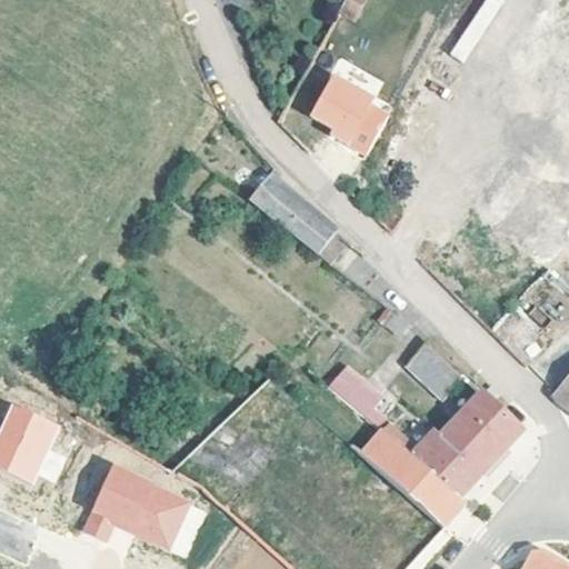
[(346,0),(339,12),(357,22),(368,0),(346,0)]
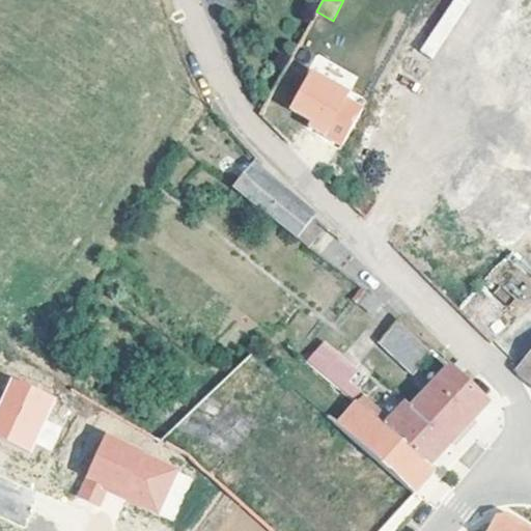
[(450,0),(421,52),(435,59),(468,0),(467,0),(450,0)]
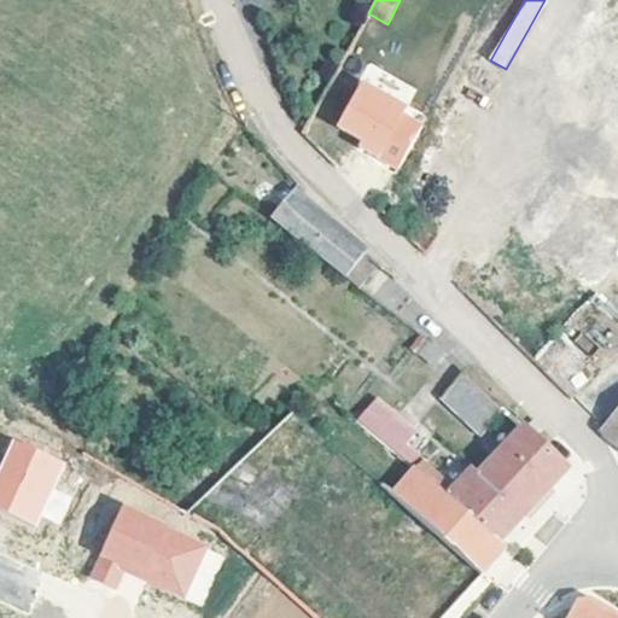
[(617,17),(567,81),(595,104),(617,75),(617,17)]
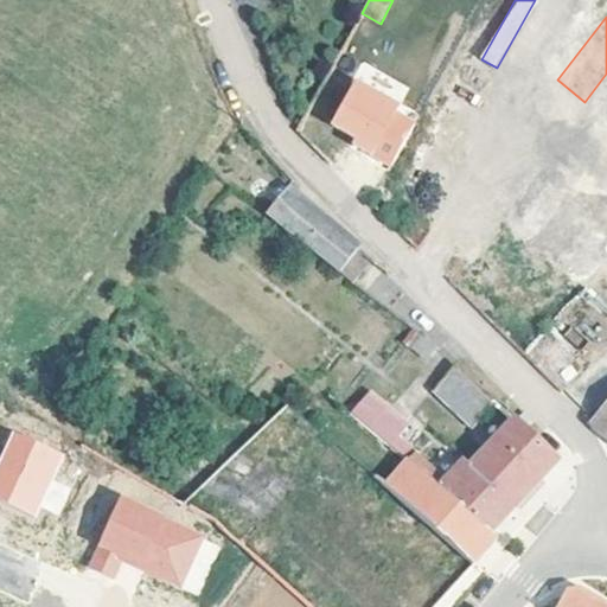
[(606,74),(585,102),(567,123),(606,155),(606,74)]
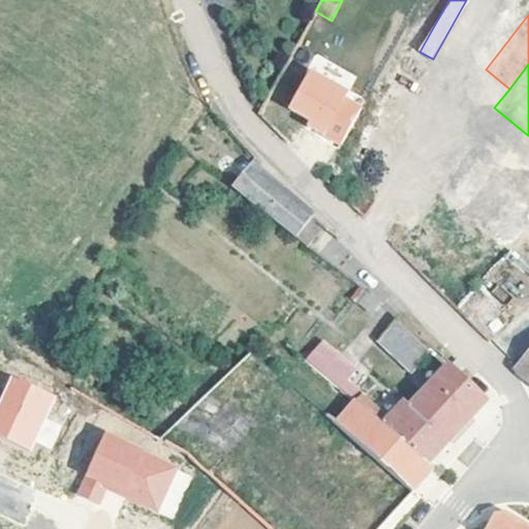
[(343,143),(366,97),(306,68),(284,115),(343,143)]
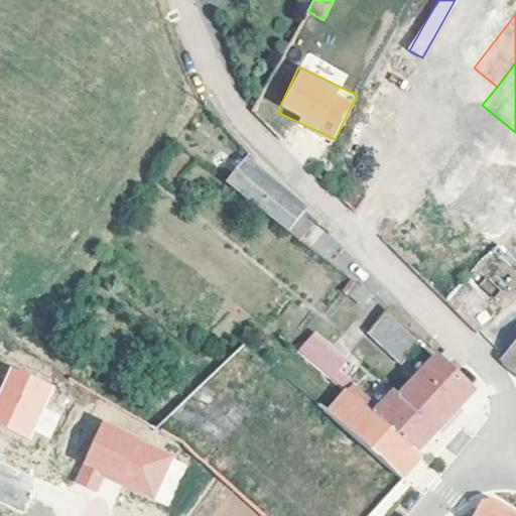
[(312,220),(246,161),(228,184),(274,221),(276,219),(299,238),(312,220)]
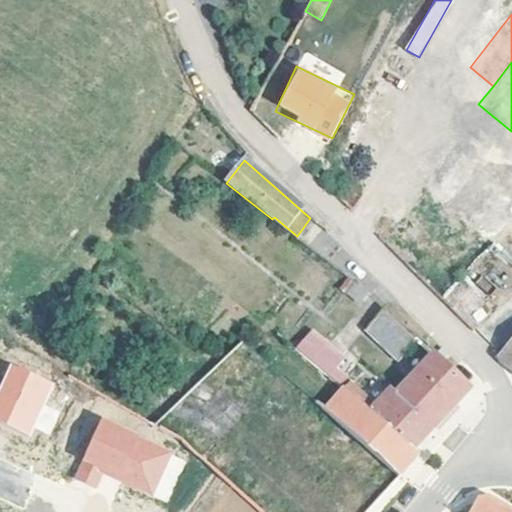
[(489,246),(511,221),(511,216),(455,165),(429,192),(489,246)]
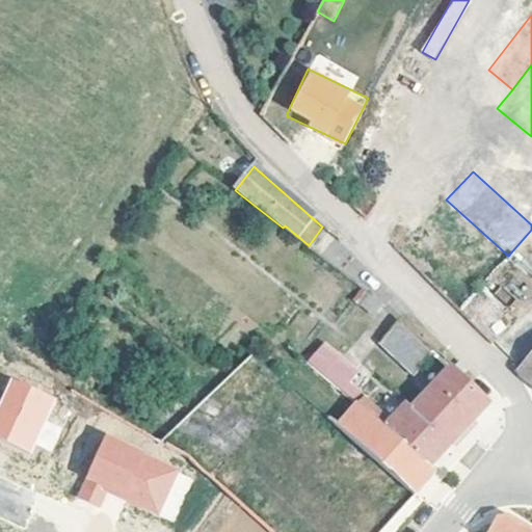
[(352,301),(375,315),(383,300),(361,287),(352,301)]
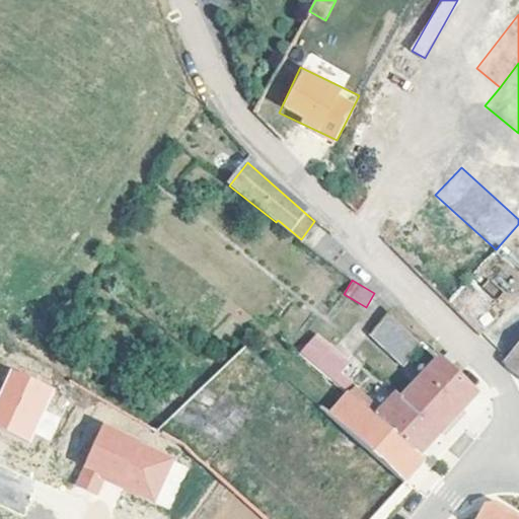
[(423,343),(389,312),(369,338),(402,367),(423,343)]
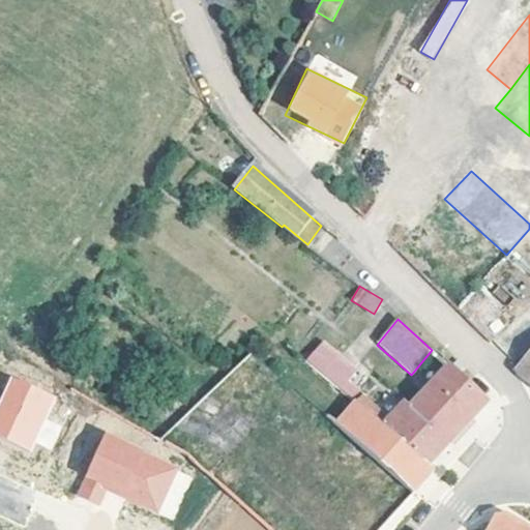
[(293,340),(287,347),(293,352),(299,345),(293,340)]
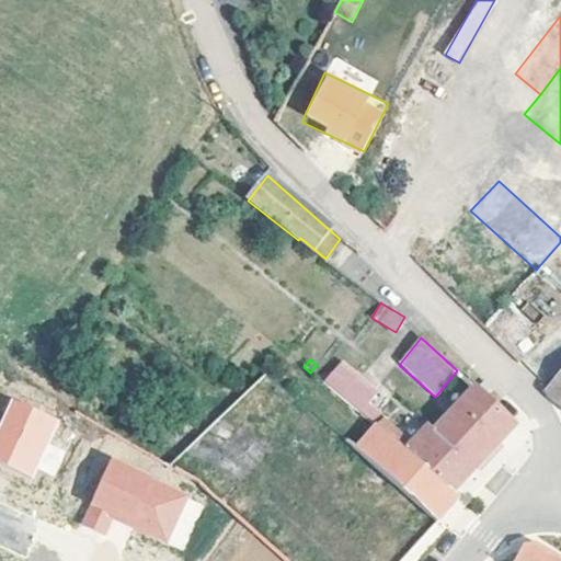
[(358,410),(364,403),(375,392),(339,362),(321,381),(358,410)]
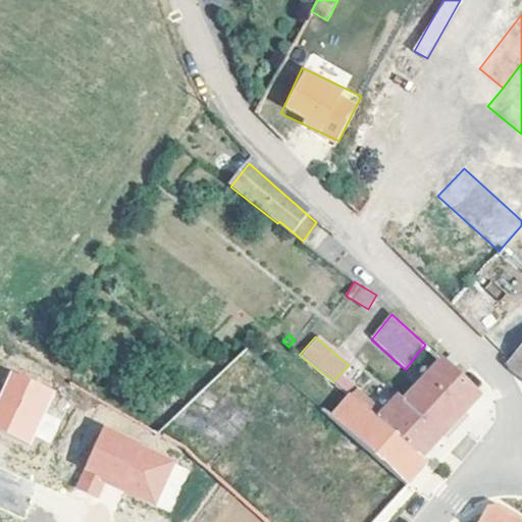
[(507,362),(521,377),(521,376),(521,363),(514,356),(507,362)]
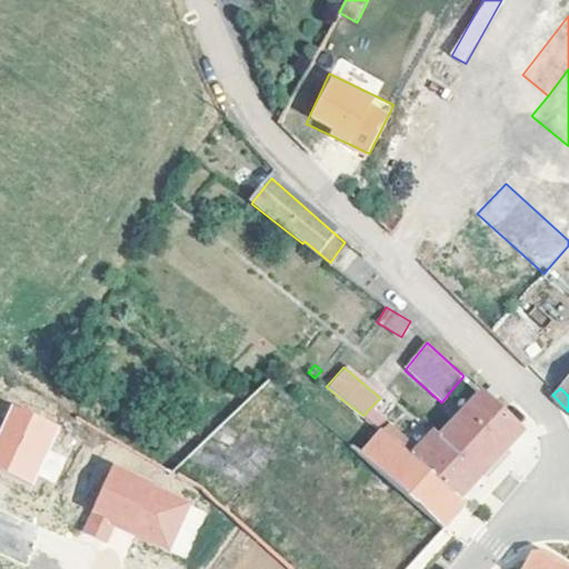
[(439,439),(479,476),(500,452),(521,430),(481,393),(439,439)]
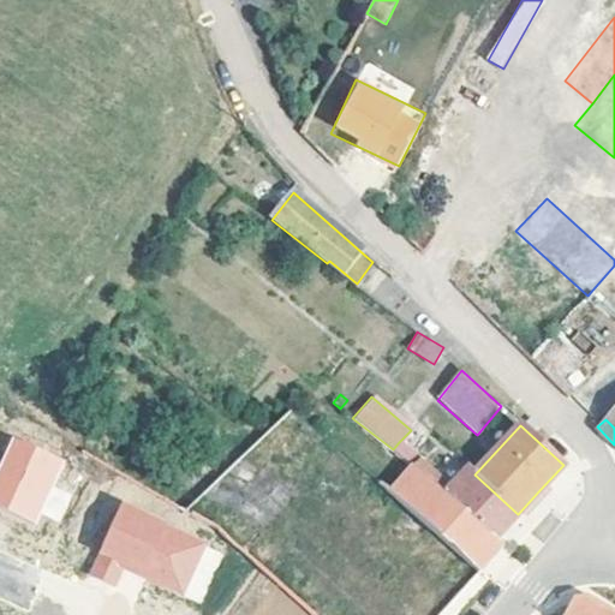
[(0,509),(34,525),(63,461),(12,440),(0,466),(0,509)]
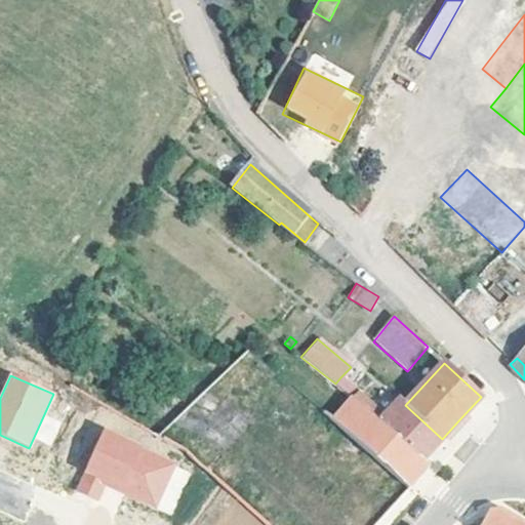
[(432,450),(442,439),(405,405),(401,400),(385,416),(340,377),(335,384),(352,399),(422,460),(432,450)]
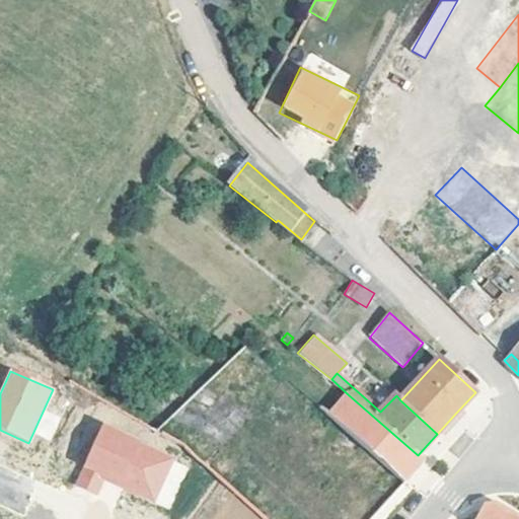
[(329,417),(403,483),(424,461),(418,455),(348,394),(329,417)]
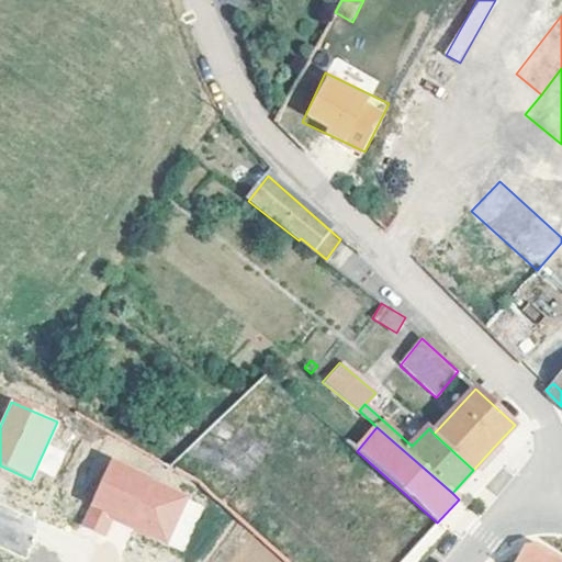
[(83,527),(103,537),(112,516),(133,526),(132,528),(157,540),(165,524),(173,527),(187,497),(112,464),(83,527)]
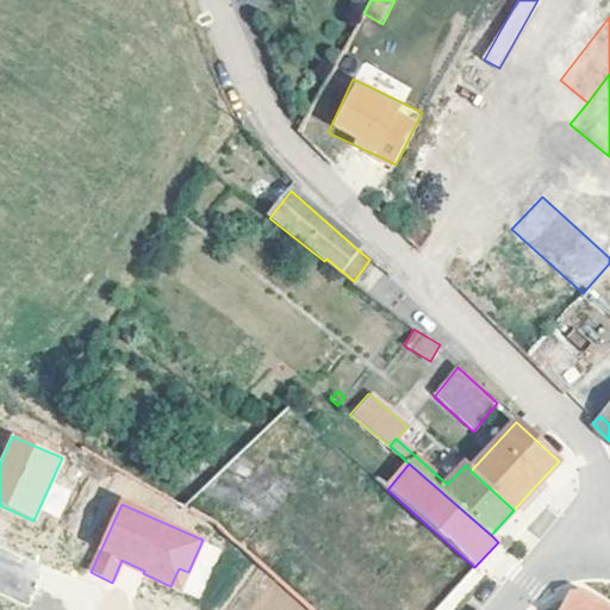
[(179,568),(170,586),(180,590),(188,572),(179,568)]
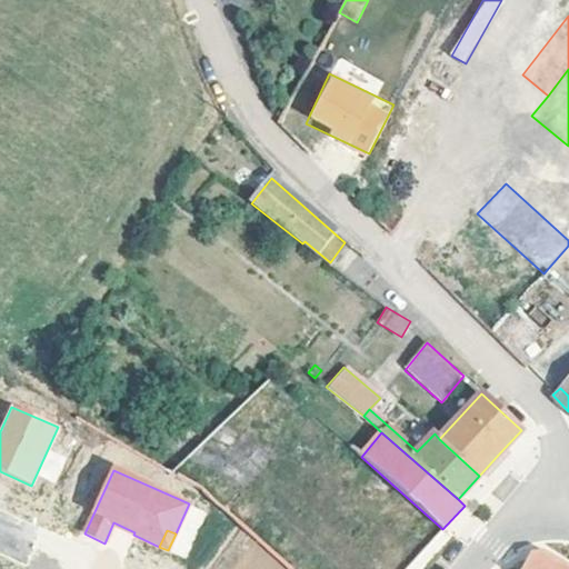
[(565,568),(543,555),(531,557),(525,568),(565,568)]
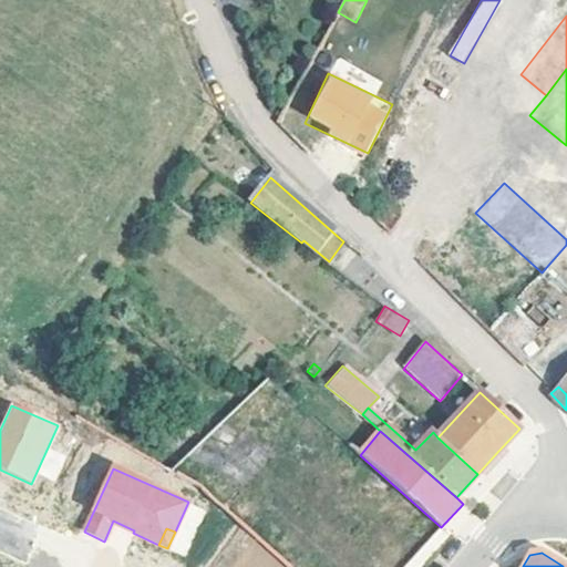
All buildings are outlined.
